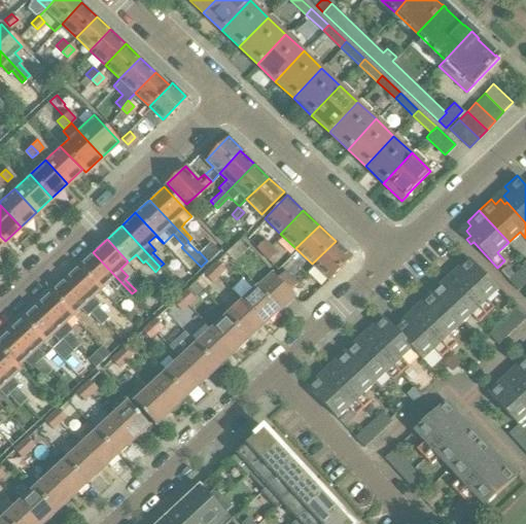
[(255,246),(261,252),(270,245),(264,239),(255,246)]
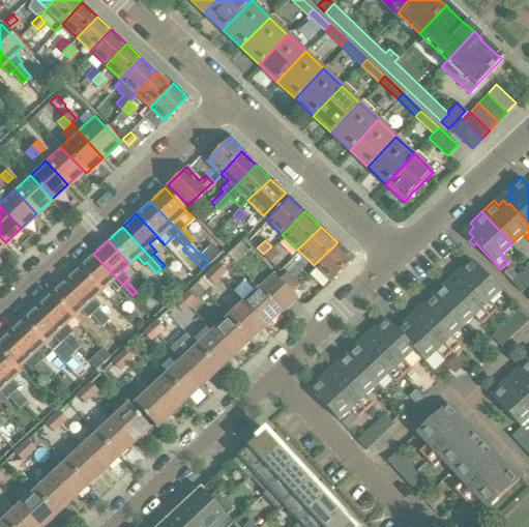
[(338,242),(314,265),(330,281),(353,257),(338,242)]
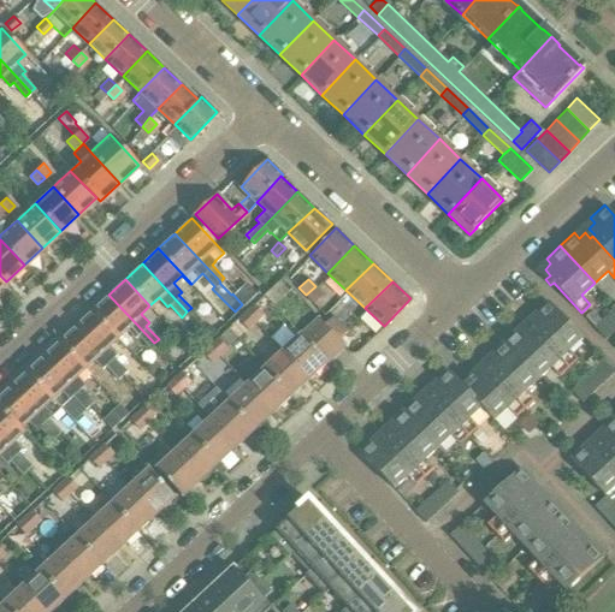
[(232,293),(242,304),(254,293),(244,283),(232,293)]
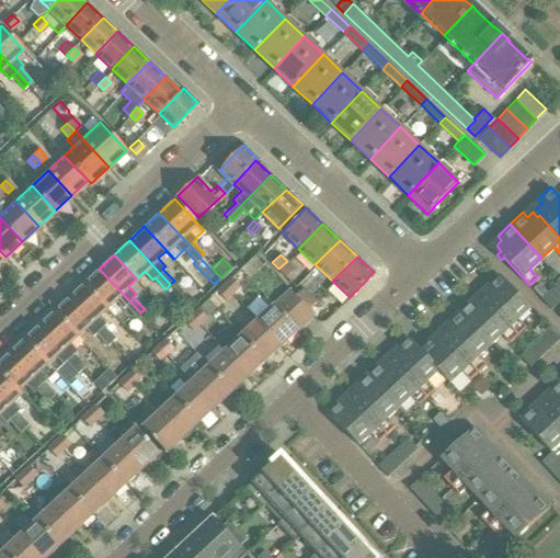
[(287,261),(278,269),(284,276),(293,268),(287,261)]
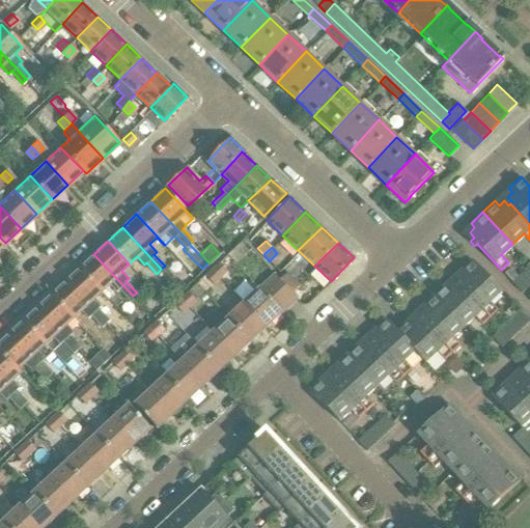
[(79,267),(101,289),(108,283),(115,290),(118,288),(129,300),(133,296),(93,254),(79,267)]
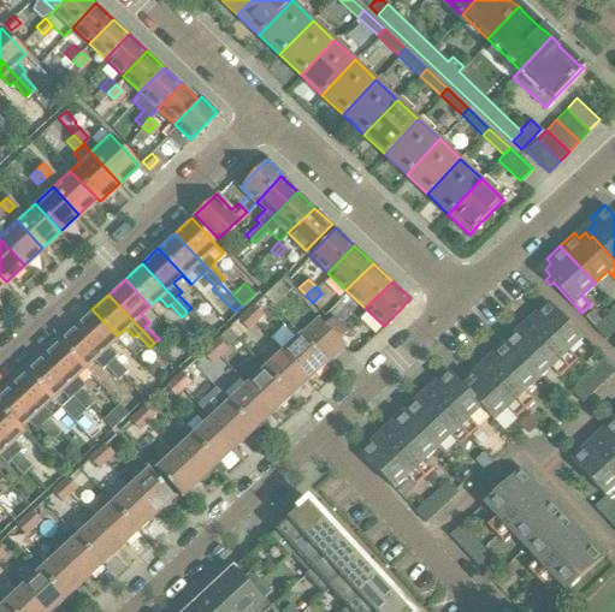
[(537,330),(534,331),(568,366),(577,358),(567,349),(581,337),(547,299),(532,313),(537,318),(531,324),(537,330)]
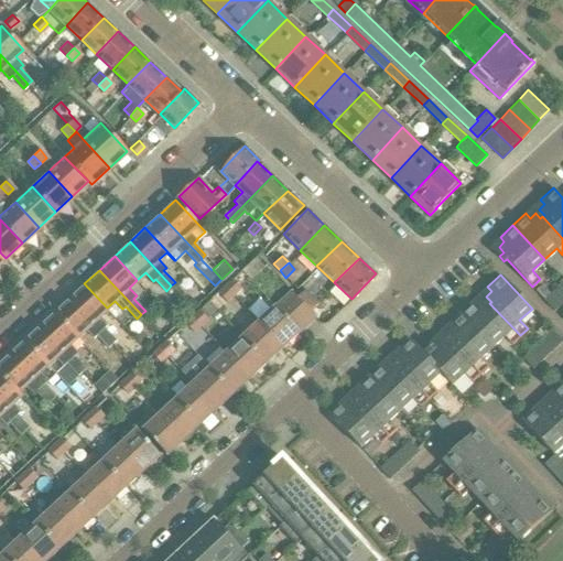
[(230,279),(224,284),(233,293),(239,288),(230,279)]
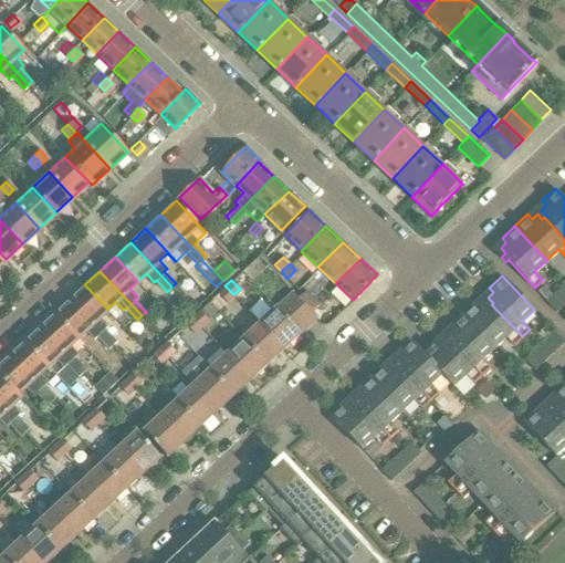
[(546,300),(545,300),(555,311),(564,301),(564,281),(552,294),(544,287),(541,287),(536,290),(546,300)]
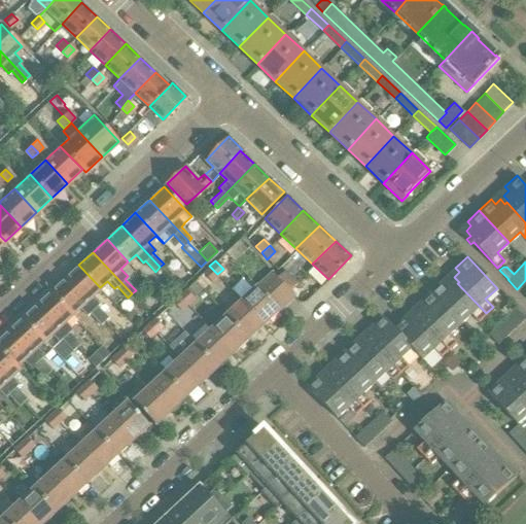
[(78,265),(65,278),(104,319),(107,316),(97,305),(100,302),(93,294),(100,287),(78,265)]
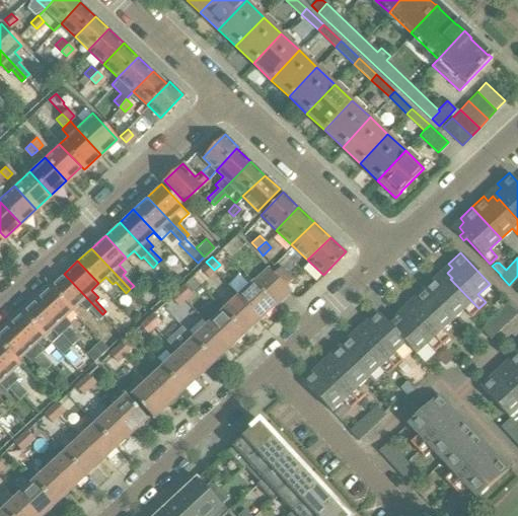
[(214,270),(206,262),(200,268),(208,276),(214,270)]
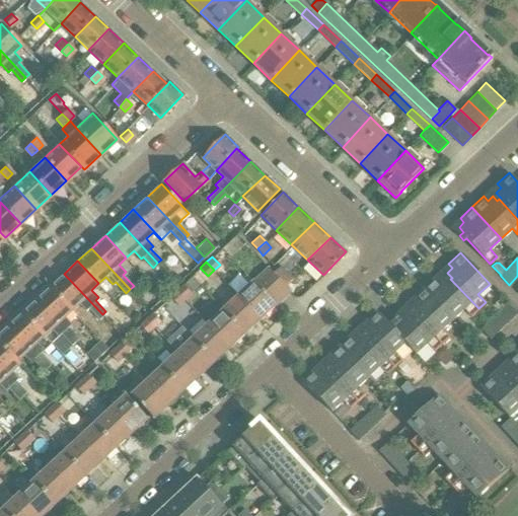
[(267,268),(252,281),(275,304),(290,290),(284,285),(292,278),(280,265),(273,272),(268,267),(267,268)]
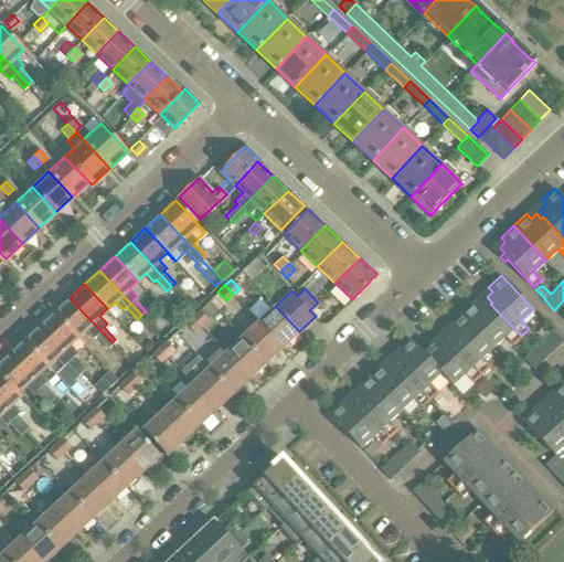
[(70,298),(54,313),(77,337),(85,329),(93,337),(96,335),(107,347),(112,342),(70,298)]
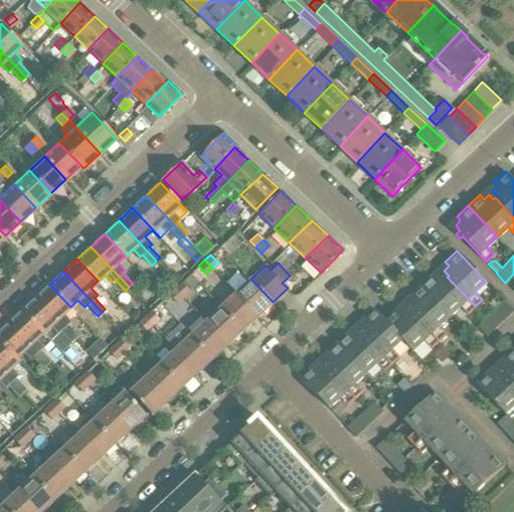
[(180,276),(176,272),(171,276),(175,280),(180,276)]
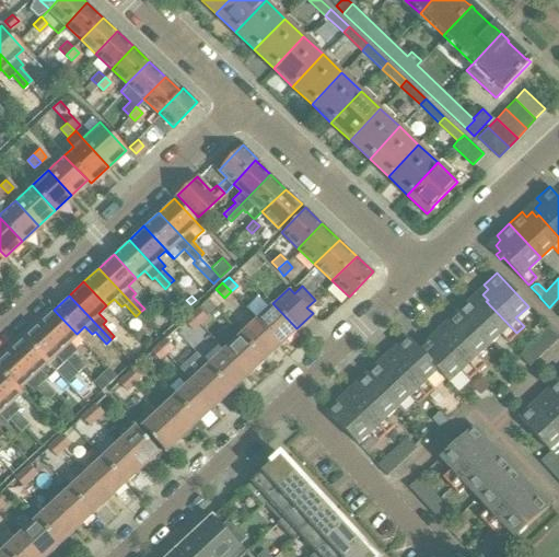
[(469,298),(456,310),(489,344),(500,333),(508,341),(516,333),(486,301),(484,303),(479,298),(474,302),(469,298)]
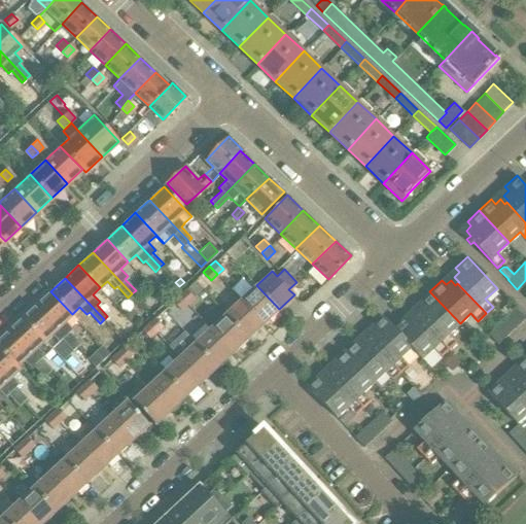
[(256,285),(241,300),(264,323),(279,309),(256,285)]
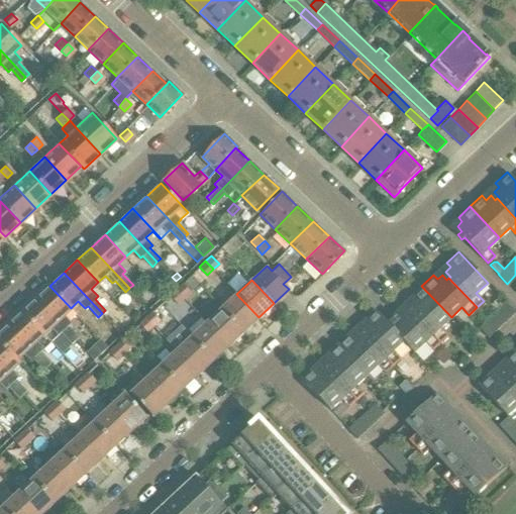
[(182,283),(175,289),(183,297),(189,291),(182,283)]
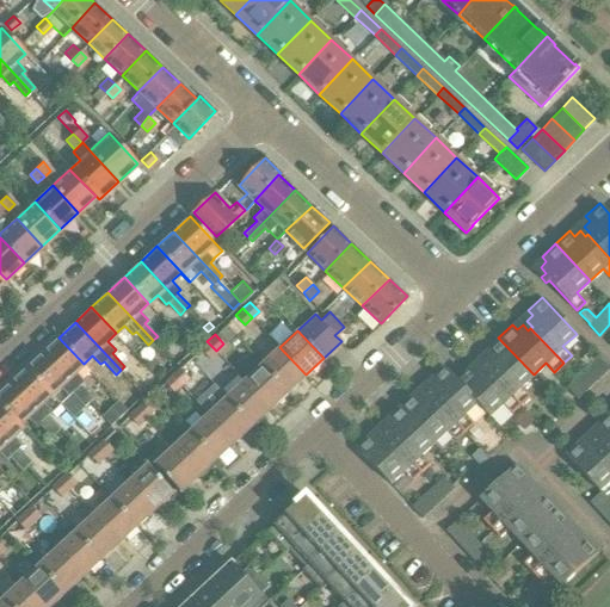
[(59,338),(42,352),(87,401),(92,396),(80,383),(84,381),(75,371),(84,364),(59,338)]
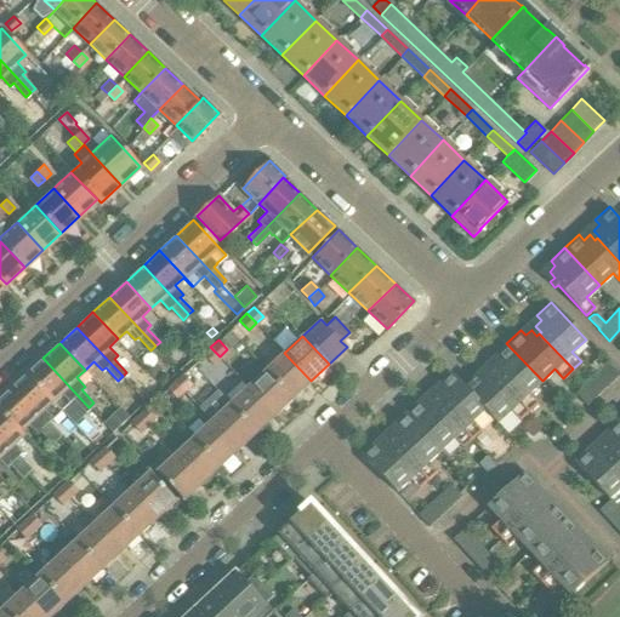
[(496,373),(495,375),(528,411),(536,403),(528,393),(542,381),(506,343),(493,356),(498,361),(491,367),(496,373)]
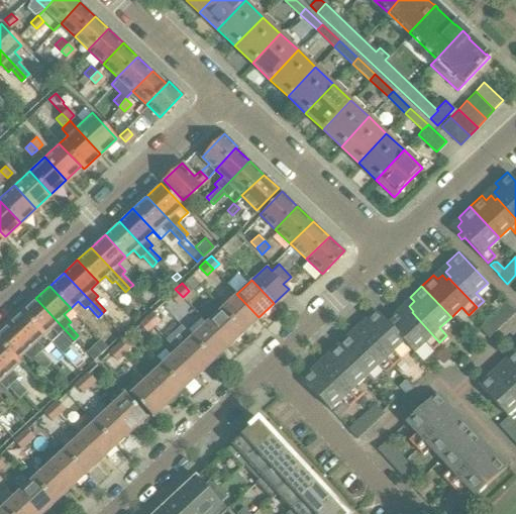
[(183,297),(175,289),(169,295),(177,303),(183,297)]
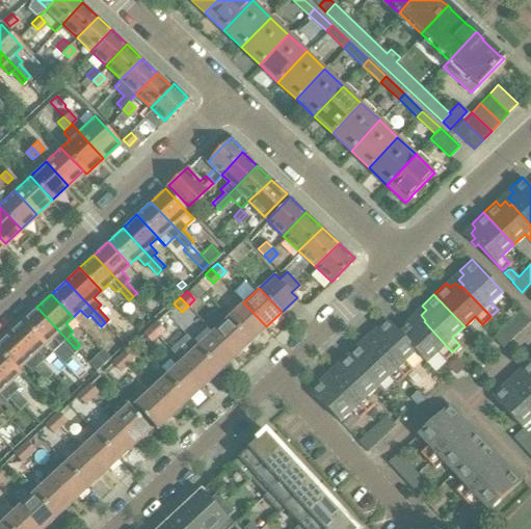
[(243,302),(228,317),(250,341),(266,326),(243,302)]
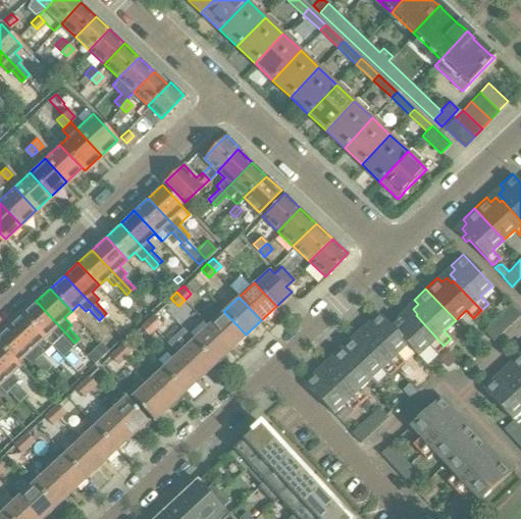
[(36,301),(22,314),(43,336),(51,329),(58,338),(60,334),(71,346),(74,343),(36,301)]
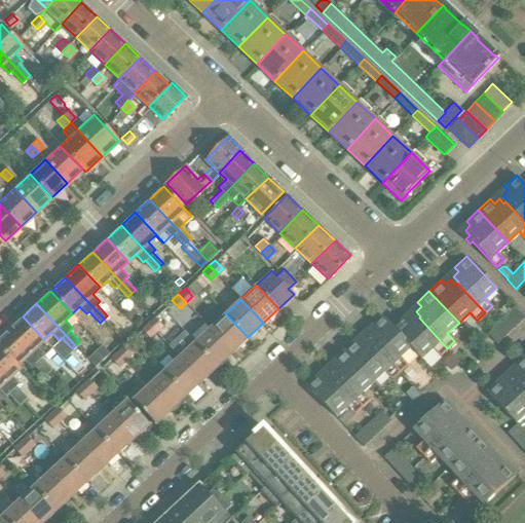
[(487,333),(495,342),(496,343),(523,318),(514,307),(487,333)]
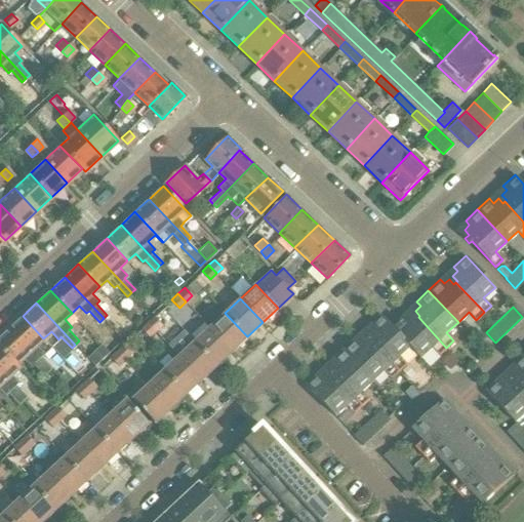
[(225,313),(209,327),(232,351),(247,336),(225,313)]
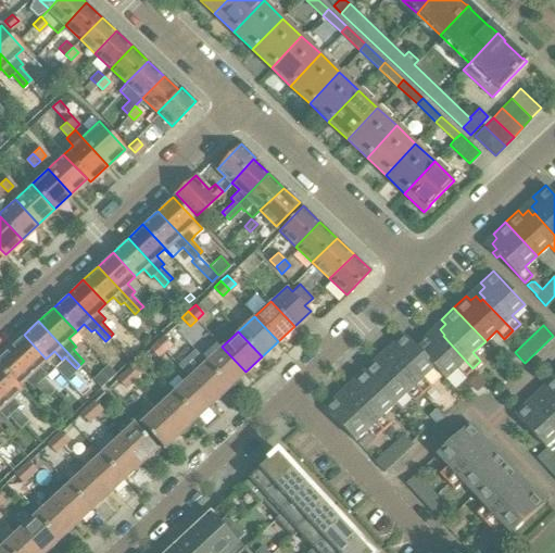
[(394,359),(392,361),(421,392),(429,385),(423,377),(433,366),(414,344),(403,331),(390,343),(394,349),(389,353),(394,359)]
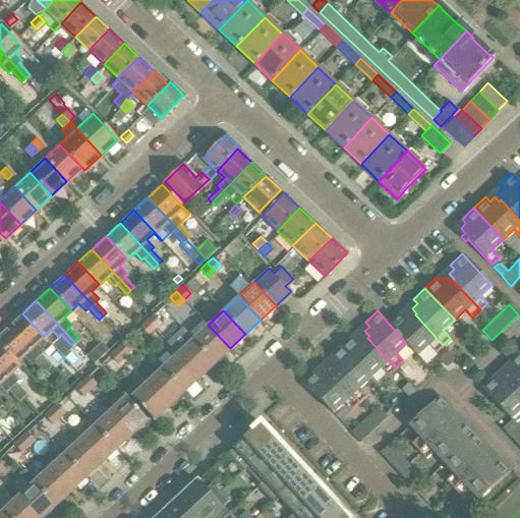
[(399,311),(388,323),(406,343),(416,354),(427,344),(435,352),(443,345),(415,314),(413,317),(408,311),(403,315),(399,311)]
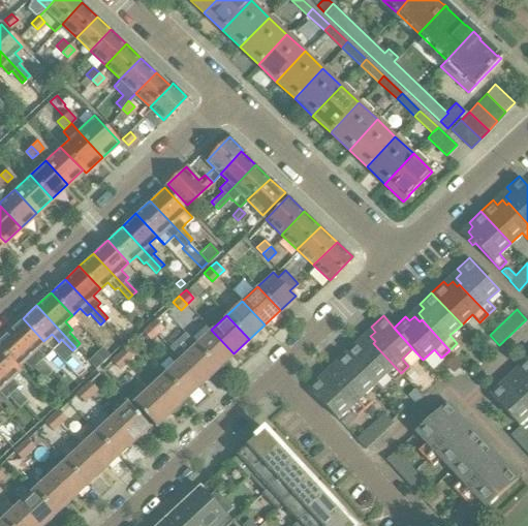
[(23,318),(8,332),(48,373),(52,370),(41,359),(43,356),(36,347),(43,341),(23,318)]
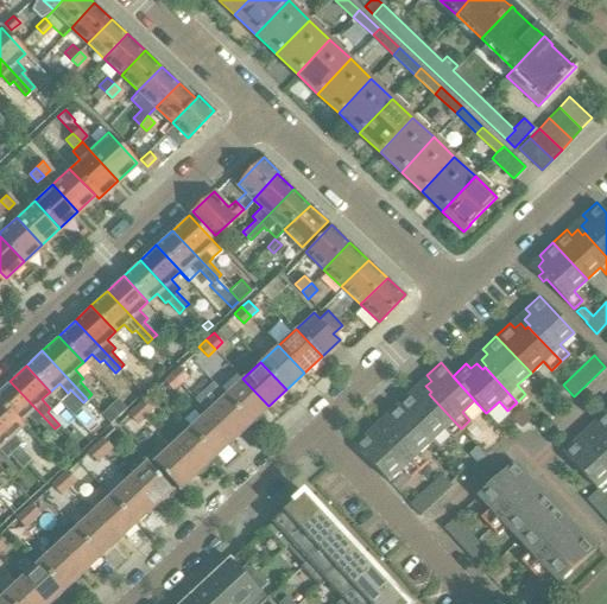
[(178,366),(171,373),(179,382),(188,375),(178,366)]
